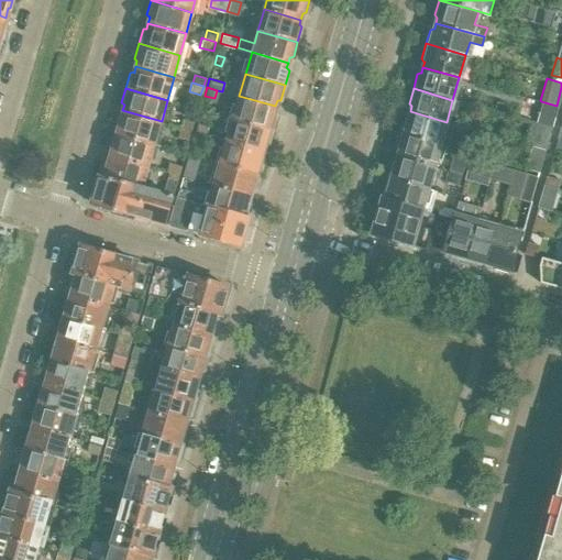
[(239,96),(232,118),(272,130),(276,114),(274,112),(275,111),(274,111),(275,106),(239,96)]
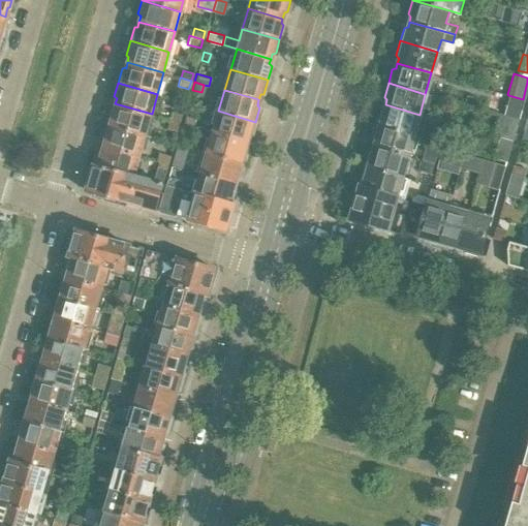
[(508,95),(503,114),(518,118),(523,99),(508,95)]
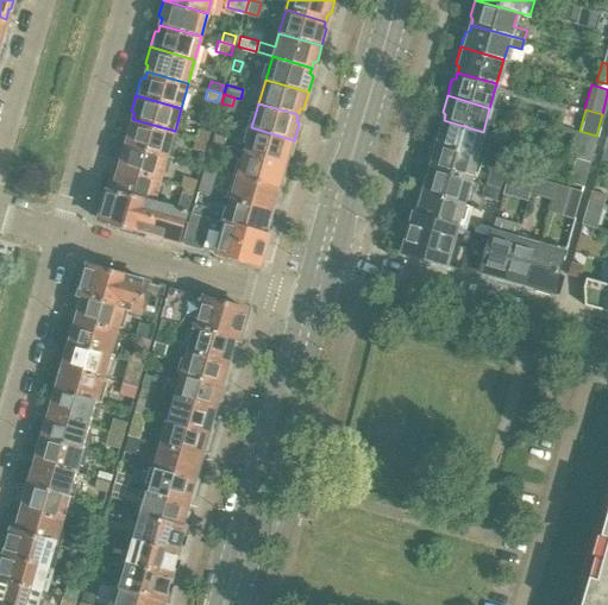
[(127,126),(123,142),(168,155),(175,131),(132,119),(131,125),(127,126)]
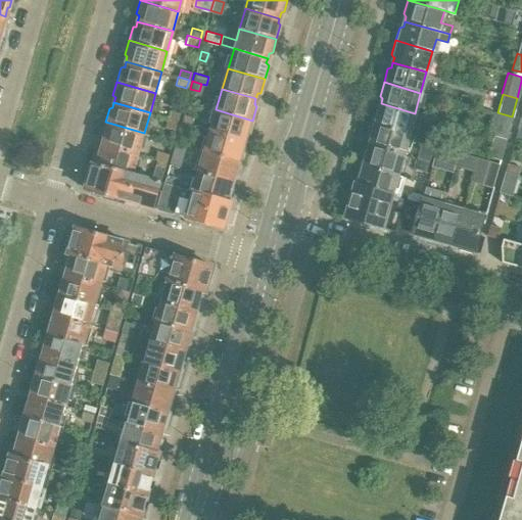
[(376,109),(372,122),(409,132),(415,113),(381,103),(380,108),(379,108),(376,109)]
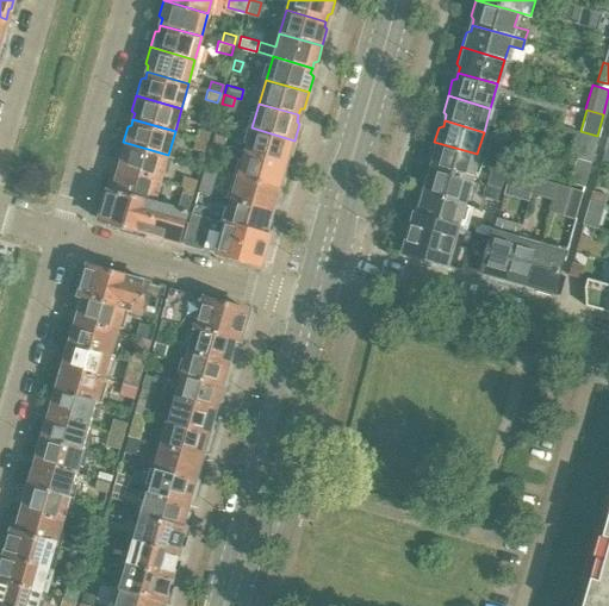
[(198,125),(194,137),(206,141),(210,129),(198,125)]
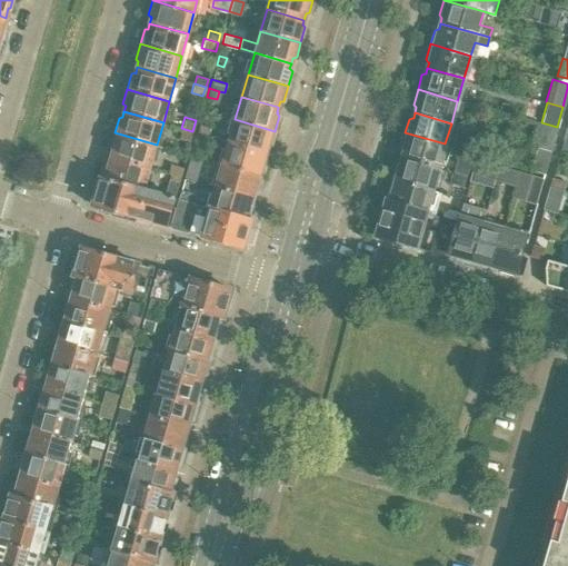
[(235,119),(228,141),(266,151),(267,146),(268,146),(271,145),(275,131),(235,119)]
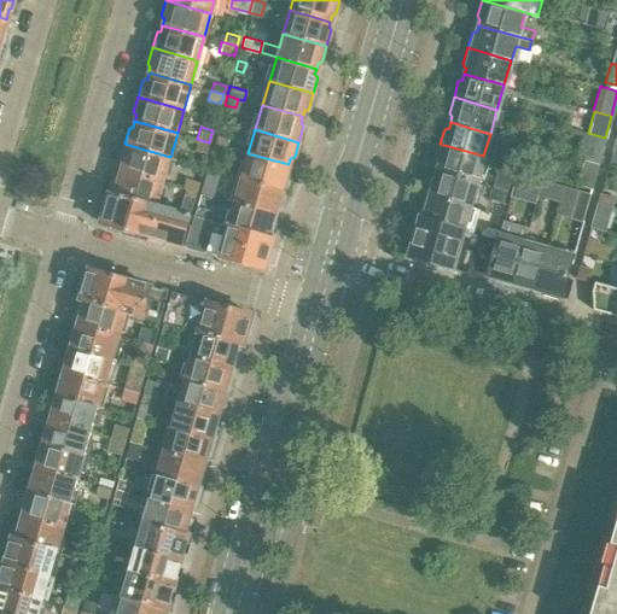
[(583,157),(582,159),(598,164),(601,150),(605,138),(588,133),(583,132),(576,156),(583,157)]
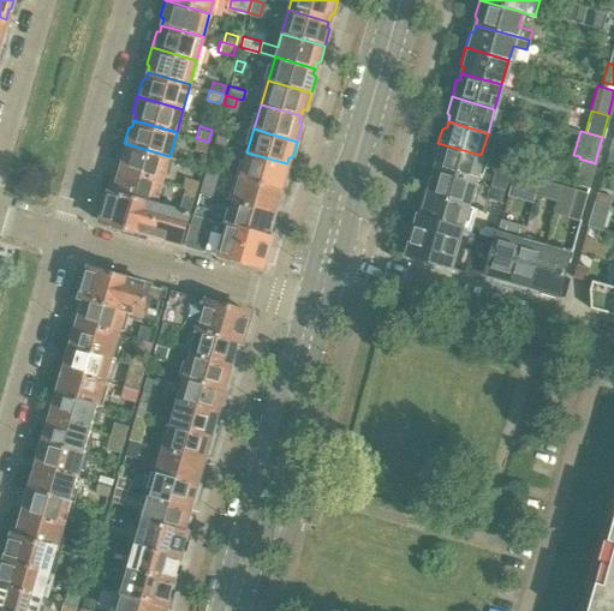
[(215,133),(213,143),(224,147),(226,137),(215,133)]
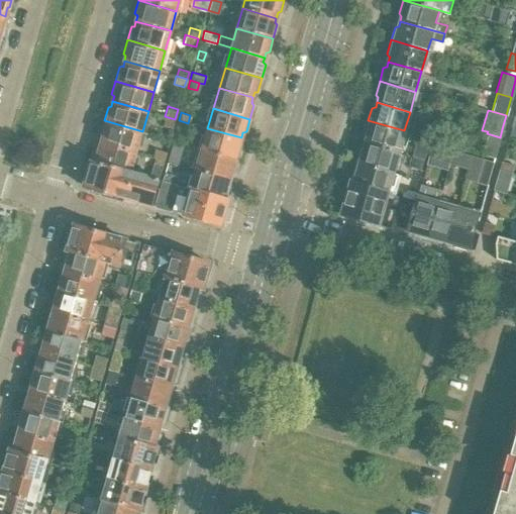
[(175,119),(165,116),(163,124),(172,126),(175,119)]
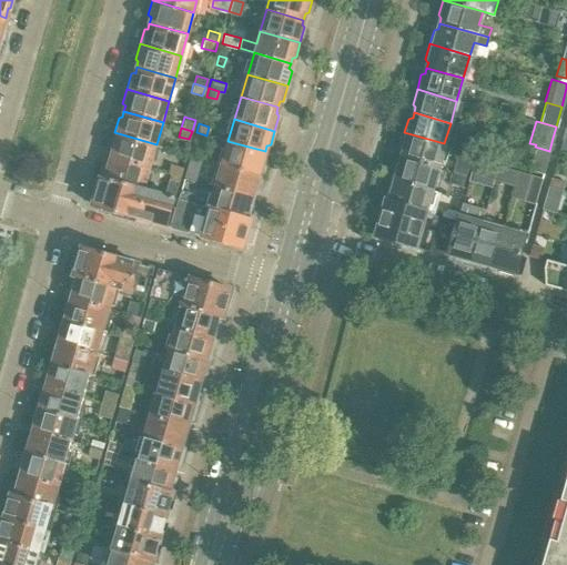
[(113,150),(111,155),(150,167),(157,144),(114,132),(110,148),(112,150),(113,150)]
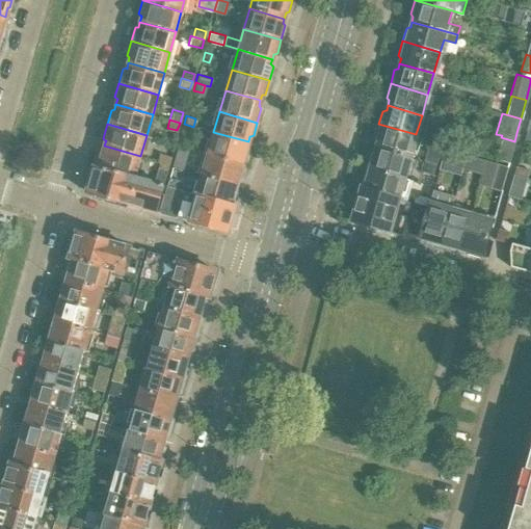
[(193,127),(184,124),(181,132),(191,134),(193,127)]
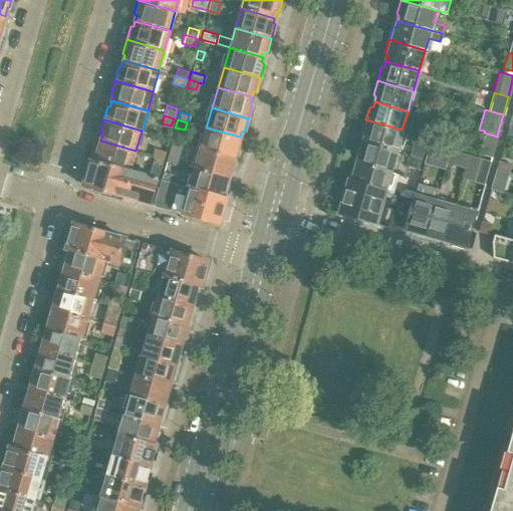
[(364,137),(363,142),(396,151),(402,130),(365,119),(361,135),(363,137),(364,137)]
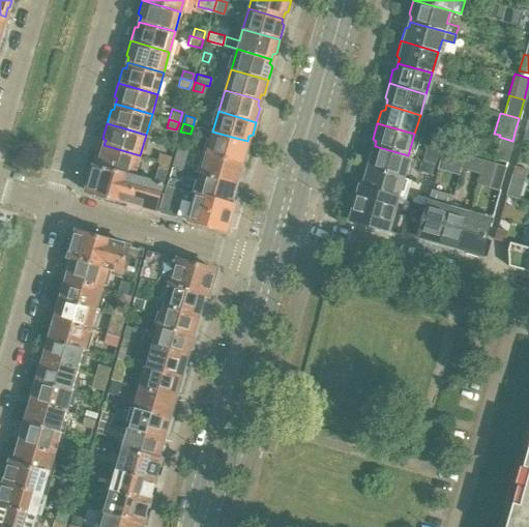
[(212,132),(207,151),(244,163),(248,149),(246,146),(245,146),(247,141),(212,132)]
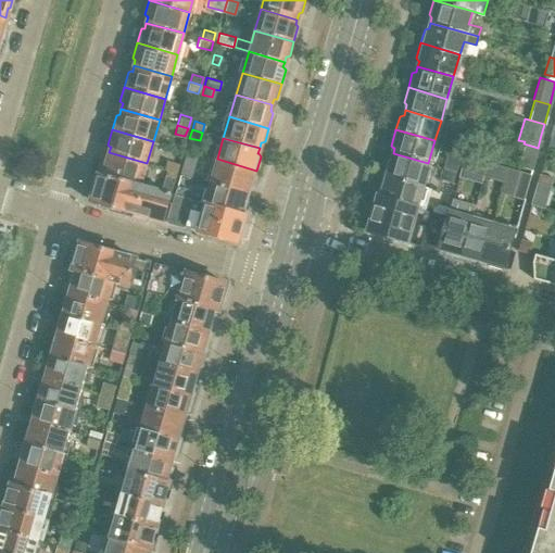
[(538,148),(524,143),(518,165),(531,168),(538,148)]
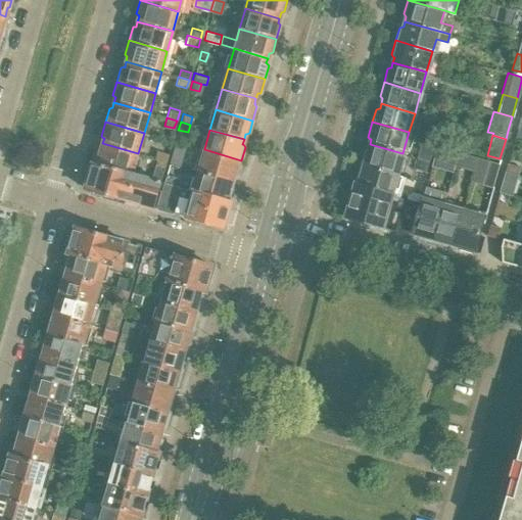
[(424,137),(418,157),(428,160),(434,140),(424,137)]
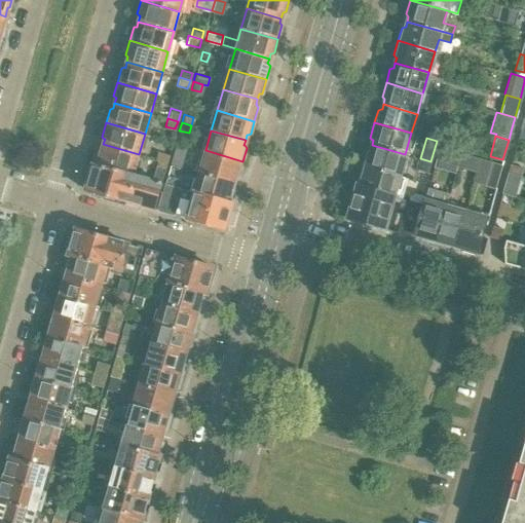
[(176,142),(170,162),(180,165),(186,145),(176,142)]
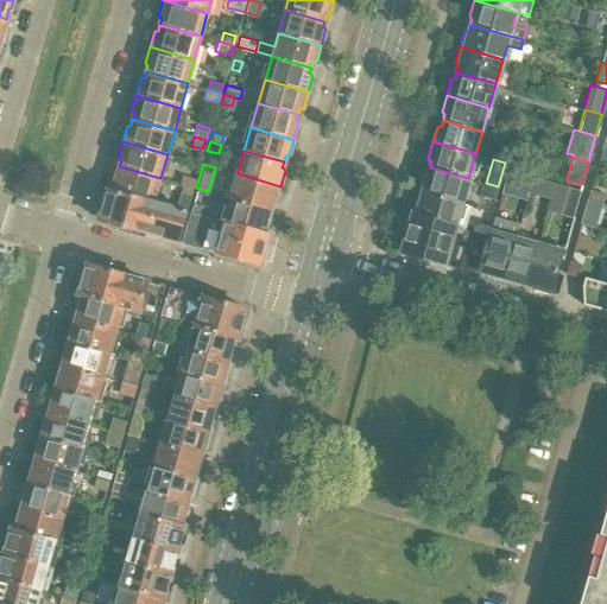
[(108,188),(108,189),(155,201),(160,178),(119,166),(118,172),(117,172),(113,173),(109,189),(108,188)]
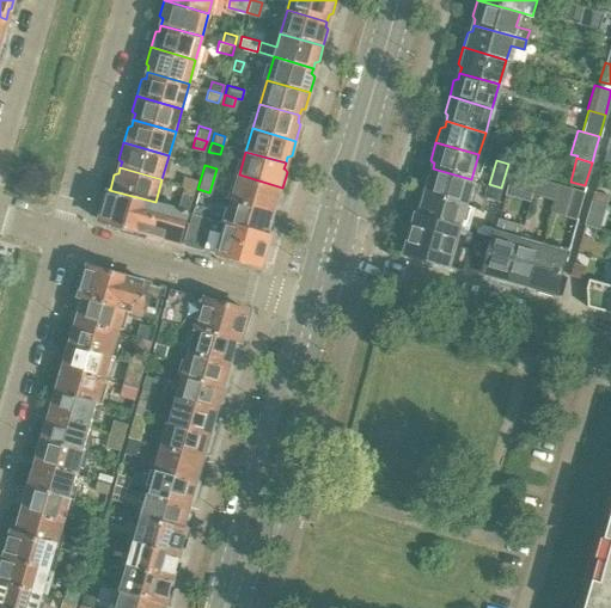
[(426,176),(422,191),(464,203),(471,179),(433,169),(431,174),(429,174),(426,176)]
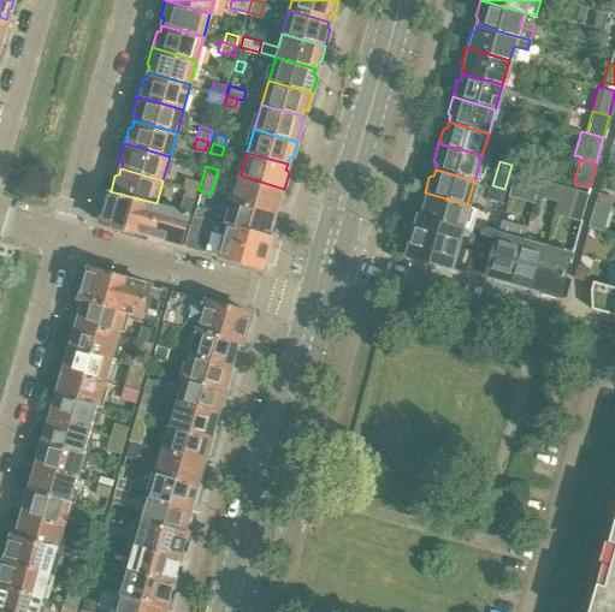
[(240,191),(236,201),(273,212),(276,206),(279,205),(284,189),(241,176),(236,190),(240,191)]
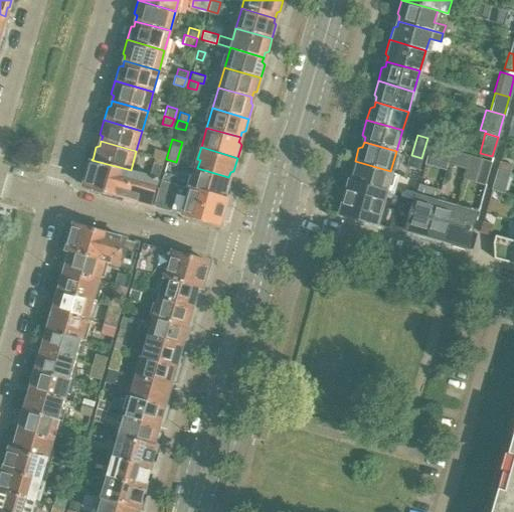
[(151,155),(154,156),(163,159),(165,151),(154,148),(151,155)]
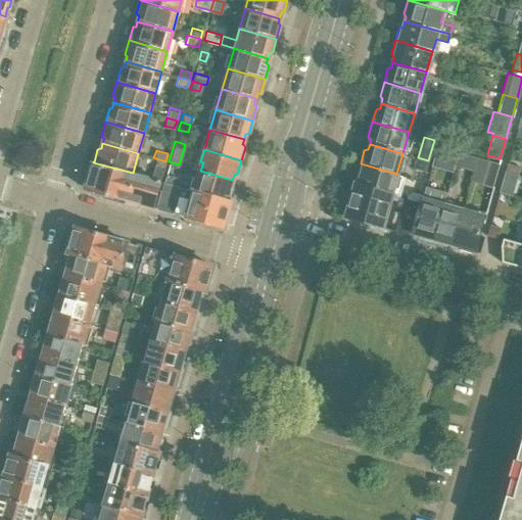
[(472,180),(491,186),(492,186),(500,162),(478,156),(472,180)]
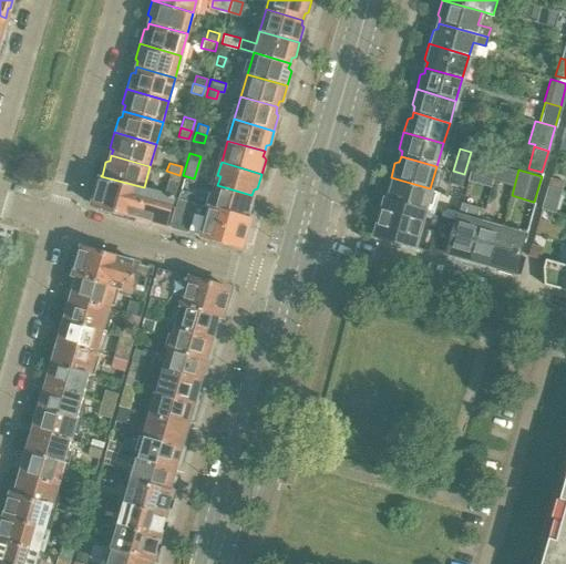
[(464,174),(453,171),(448,192),(459,194),(464,174)]
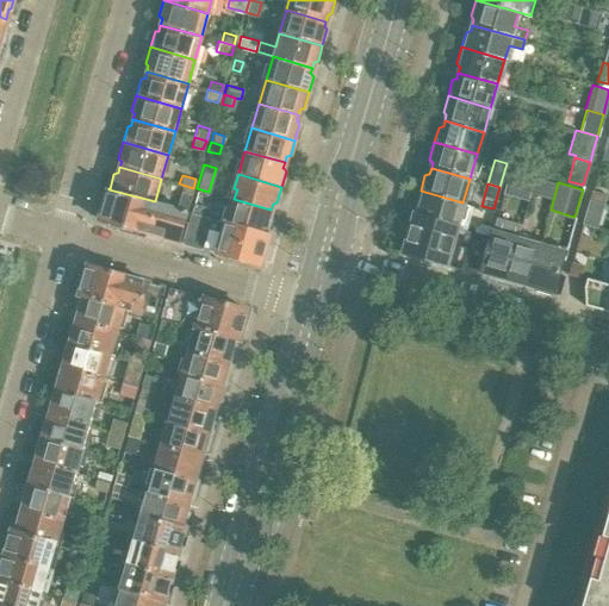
[(193,188),(182,185),(176,207),(186,210),(193,188)]
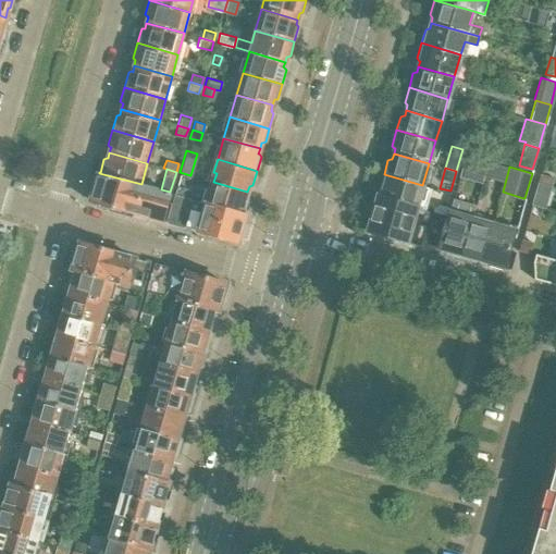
[(141,184),(99,173),(97,179),(91,195),(90,194),(90,196),(91,196),(90,200),(95,201),(94,202),(96,202),(96,201),(111,206),(162,220),(170,192),(161,189),(141,184)]
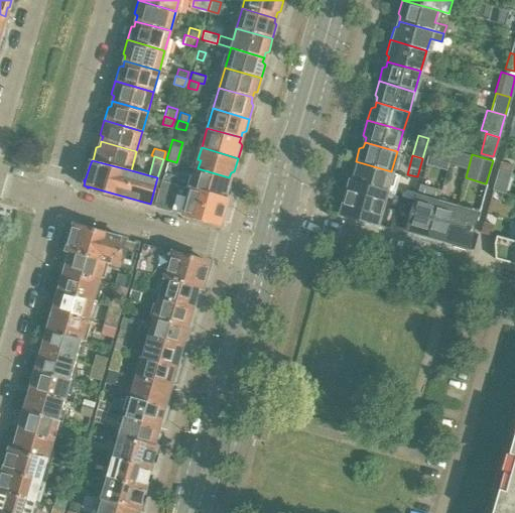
[(355,177),(353,181),(386,190),(391,171),(356,161),(352,174),(354,177),(355,177)]
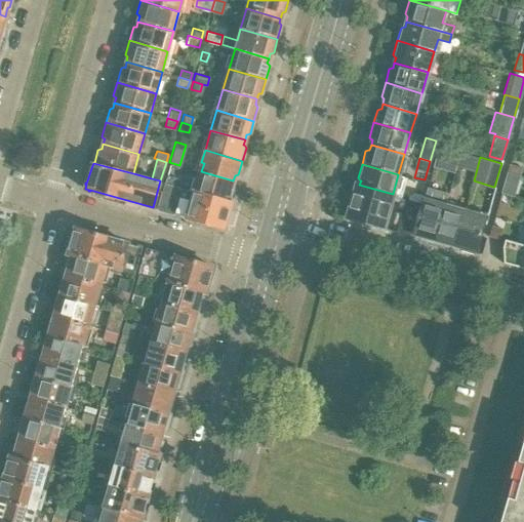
[(516,189),(519,170),(507,168),(504,188),(516,189)]
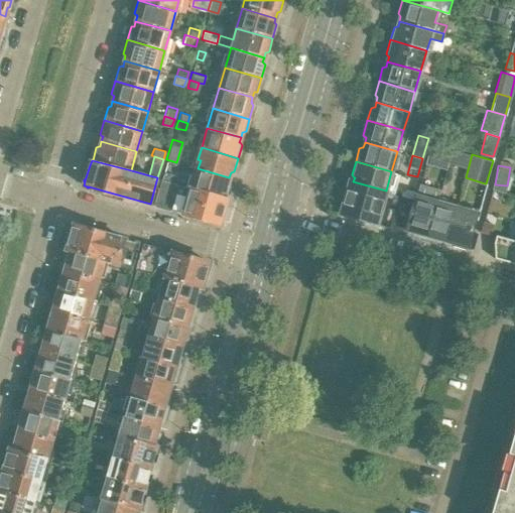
[(196,168),(189,187),(227,197),(230,184),(228,182),(229,177),(198,168),(196,168)]
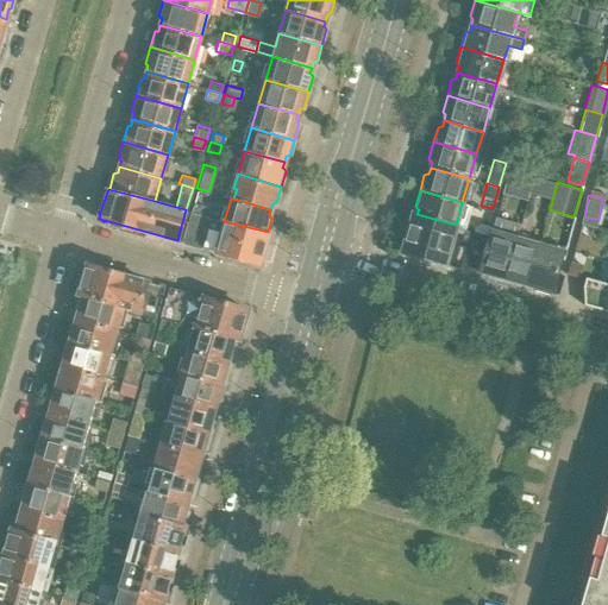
[(193,201),(190,212),(201,215),(205,205),(193,201)]
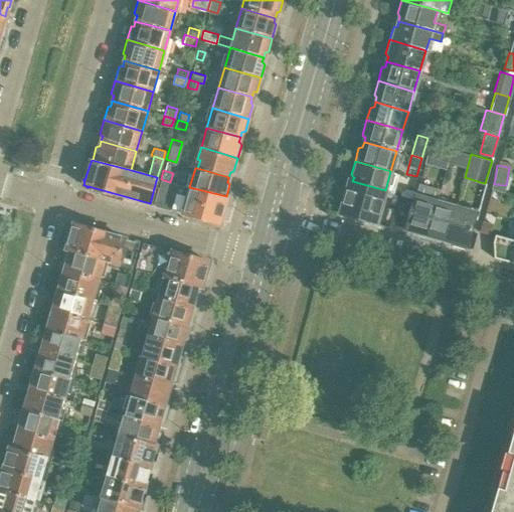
[(189,187),(170,182),(161,179),(154,204),(215,221),(219,223),(226,198),(226,197),(226,196),(189,187)]
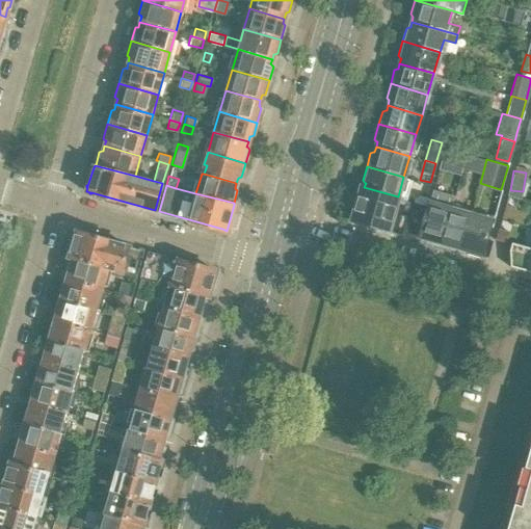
[(398,196),(364,187),(364,188),(361,187),(351,219),(388,231),(398,196)]
